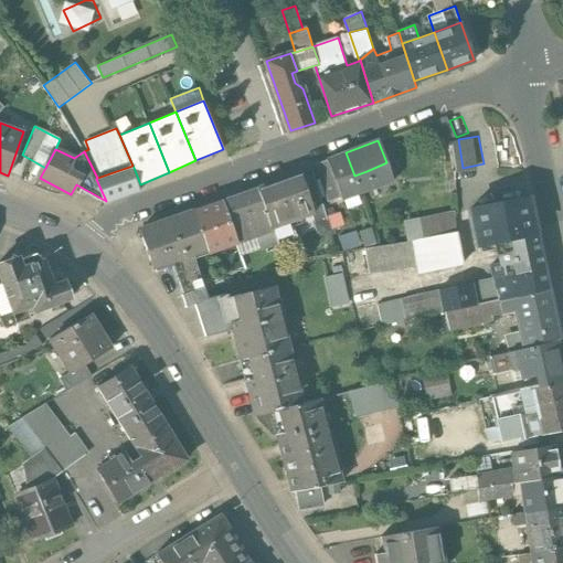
[(346,152),(317,163),(327,187),(350,177),(354,176),(346,152)]
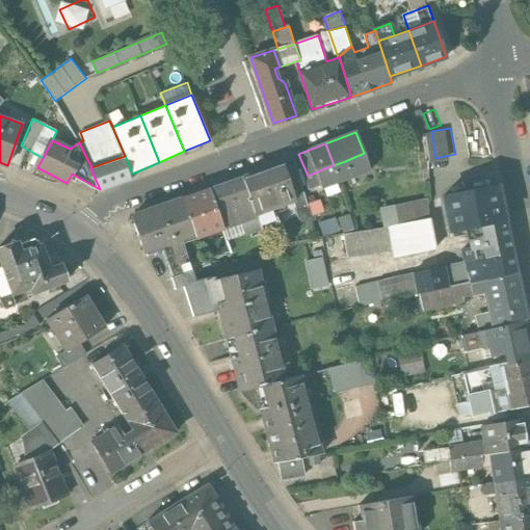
[(362,154),(345,161),(349,173),(354,170),(363,167),(362,154)]
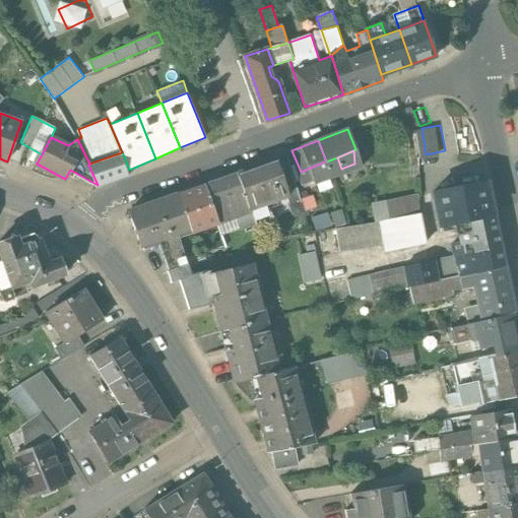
[(89,164),(88,165),(98,185),(130,174),(129,170),(122,151),(122,152),(89,164)]
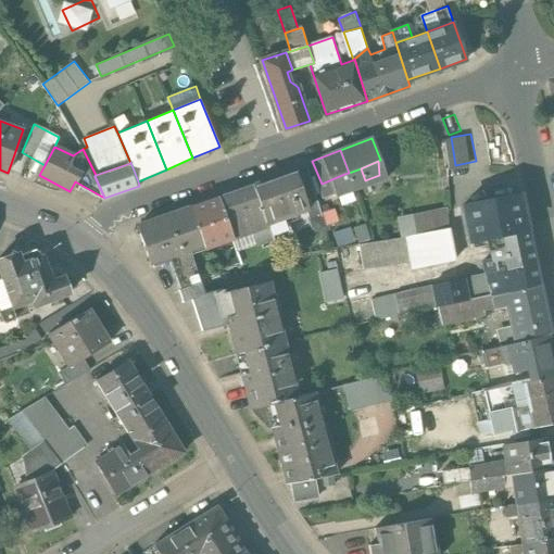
[(323,215),(307,165),(297,170),(309,209),(307,210),(310,218),(323,215)]
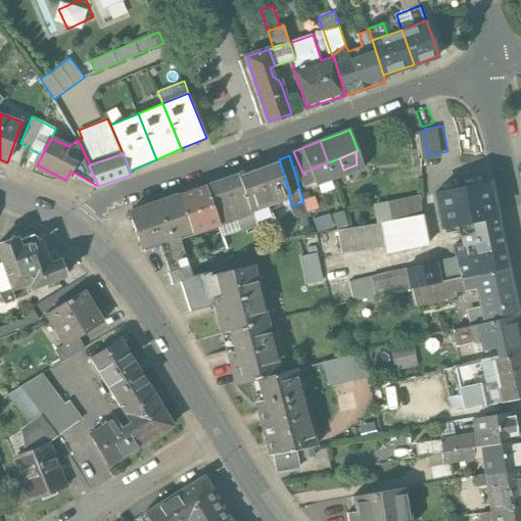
[(279,159),(239,174),(252,212),(253,212),(256,223),(257,226),(275,220),(269,204),(289,197),(290,196),(279,159)]
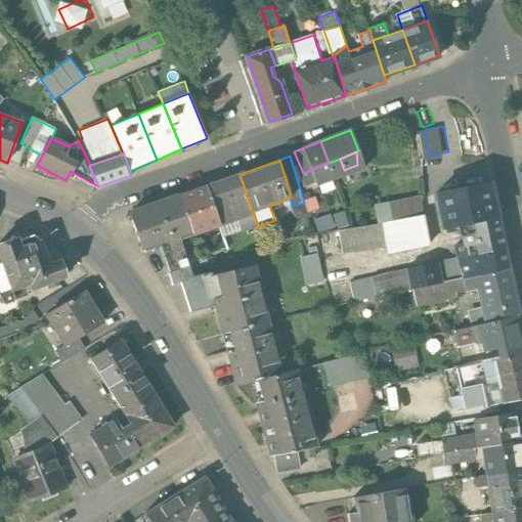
[(324,164),(303,173),(307,184),(330,176),(324,164)]
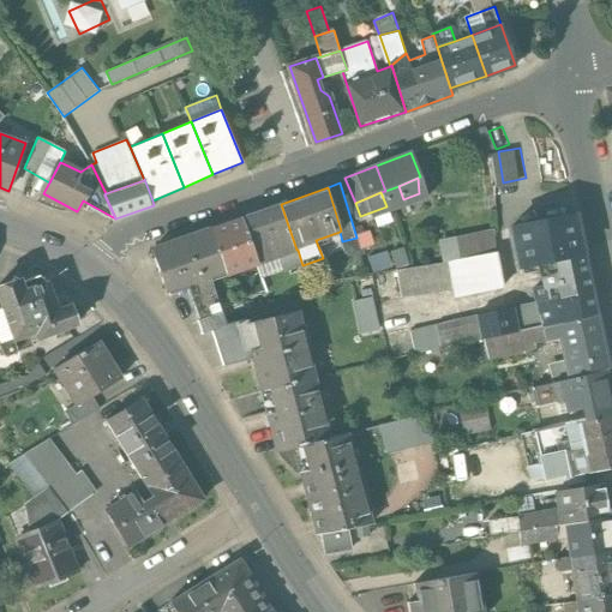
[(281,204),(241,217),(258,264),(280,256),(283,268),(301,262),(298,250),(297,250),(281,204)]
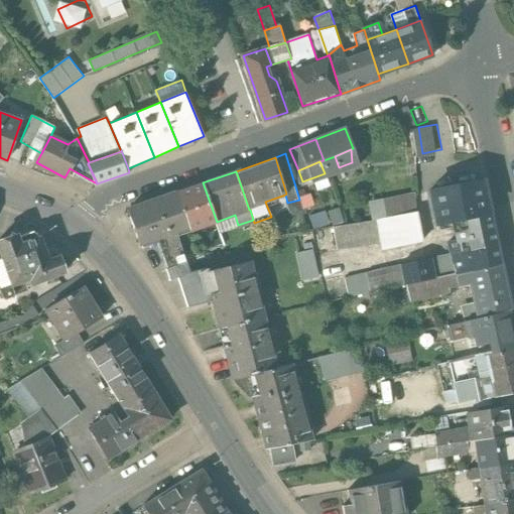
[(482,180),(430,191),(437,224),(454,220),(460,241),(451,243),(459,272),(500,263),(482,180)]
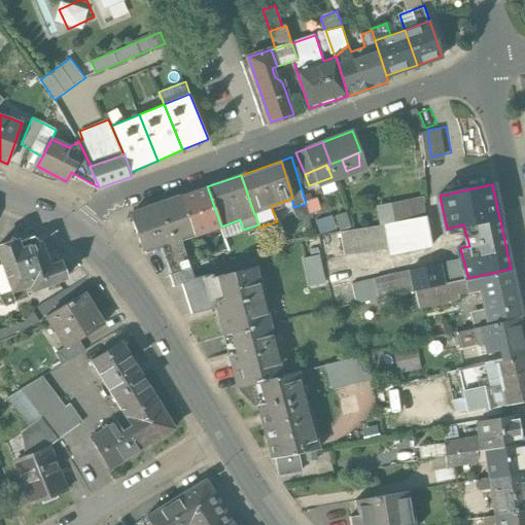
[(221,226),(207,186),(182,196),(196,235),(215,229),(221,226)]
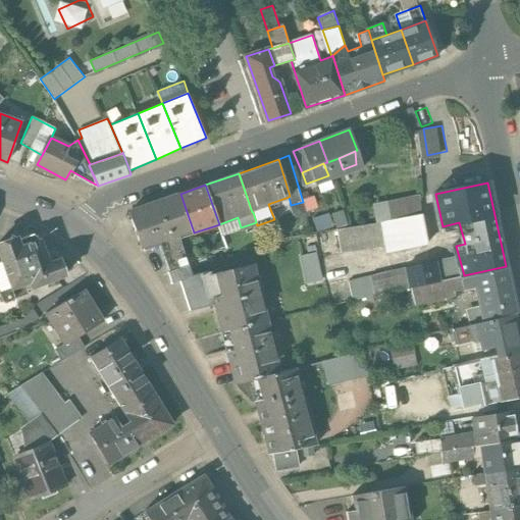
[(180,194),(130,211),(144,251),(159,245),(165,262),(186,255),(179,238),(194,232),(180,194)]
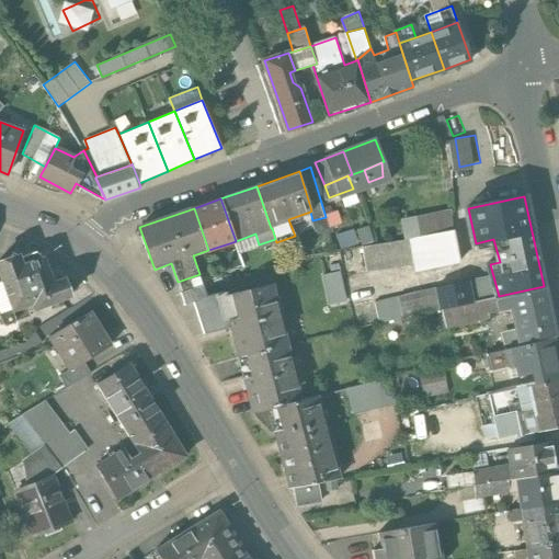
[(454,230),(428,236),(433,260),(434,266),(460,261),(454,230)]
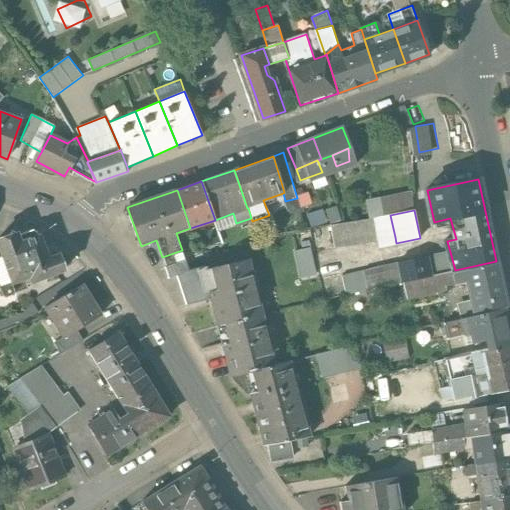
[(390,215),(374,218),(378,241),(395,237),(390,215)]
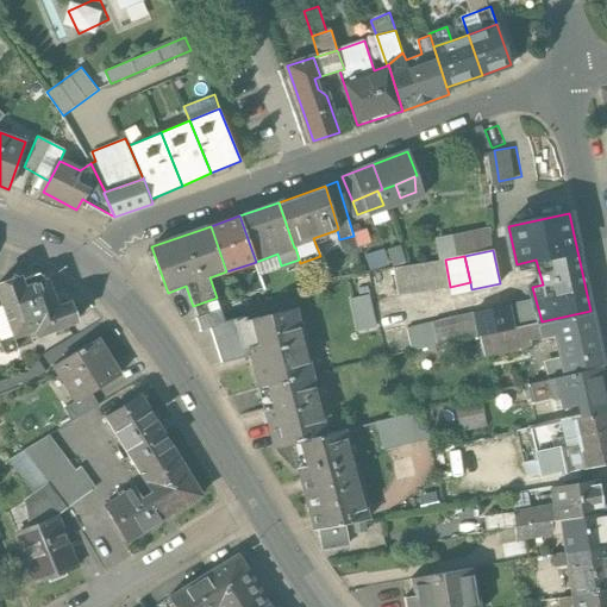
[(256,262),(249,264),(250,269),(248,270),(250,280),(239,283),(243,293),(266,288),(260,271),(256,262)]
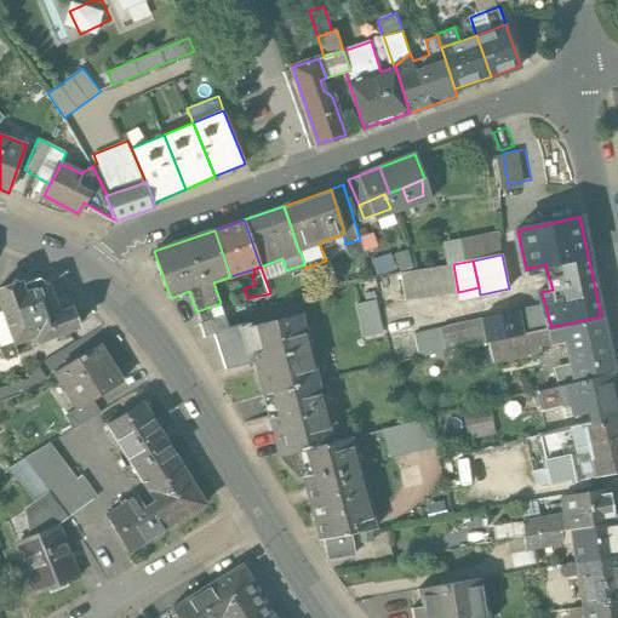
[(279,278),(276,273),(264,276),(270,293),(287,291),(282,276),(279,278)]
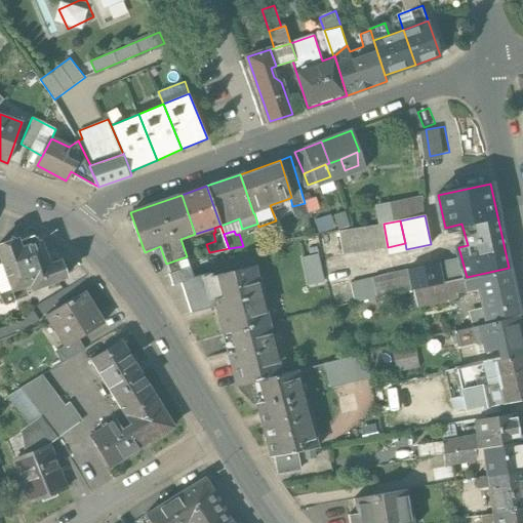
[(22,240),(14,234),(12,240),(0,244),(0,253),(12,289),(14,288),(27,284),(29,289),(67,276),(61,259),(49,264),(40,237),(34,234),(22,240)]
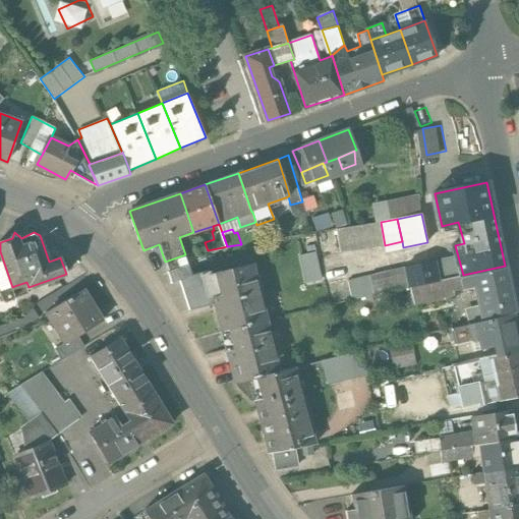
[(427,242),(403,247),(407,267),(434,261),(427,242)]
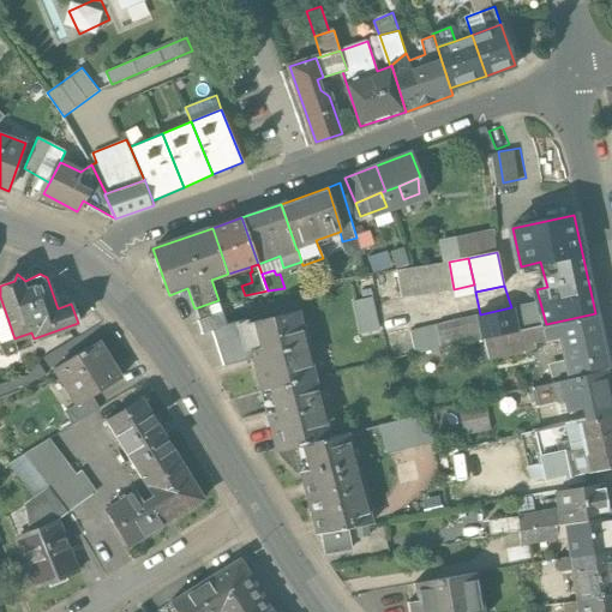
[(219,300),(195,309),(199,319),(222,311),(219,300)]
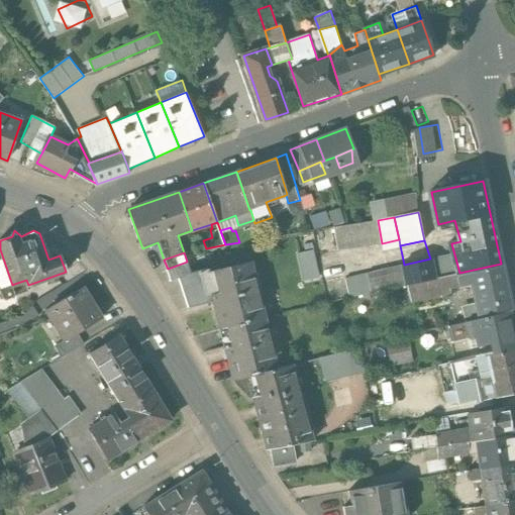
[(430,259),(404,265),(404,267),(408,284),(435,279),(430,259)]
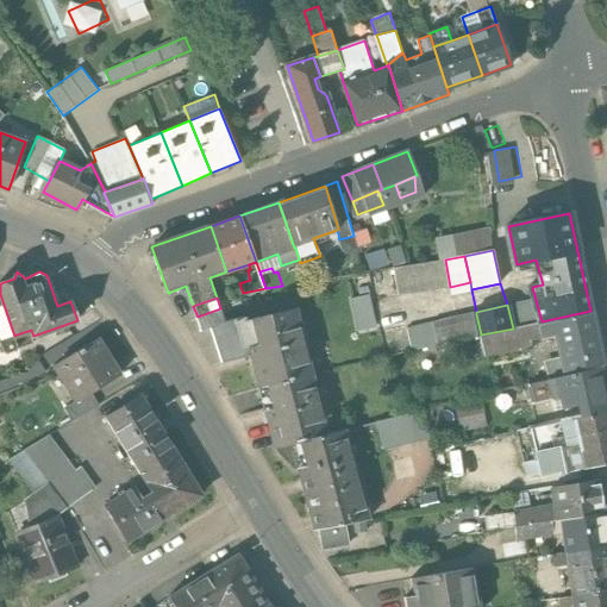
[(296,310),(248,320),(248,317),(236,318),(225,321),(220,308),(198,317),(202,330),(213,326),(223,361),(254,354),(262,386),(312,374),(296,310)]
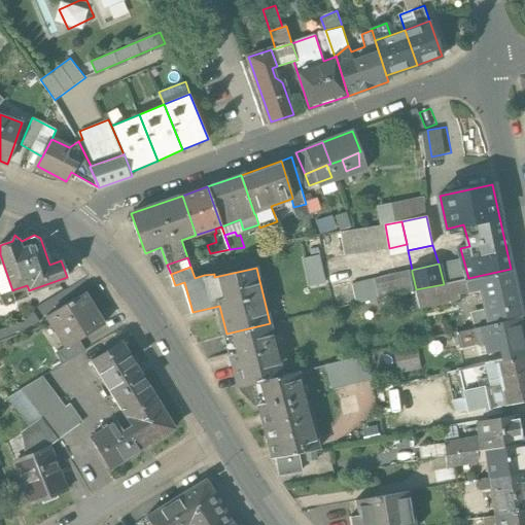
[(511,269),(468,278),(473,290),(483,288),(492,323),(521,316),(511,269)]
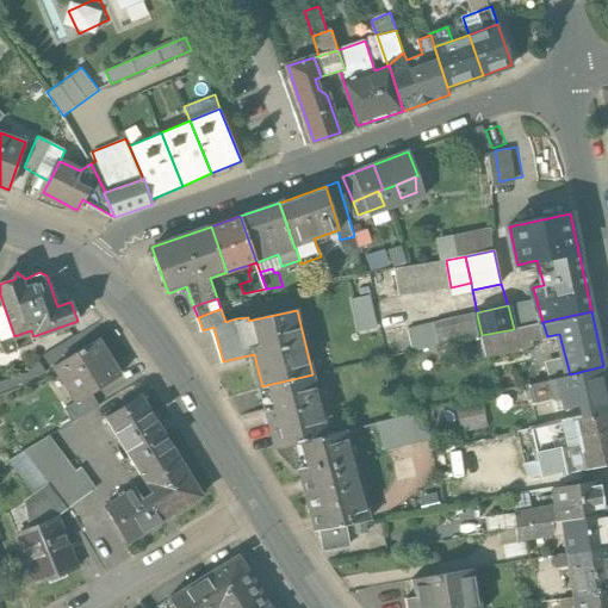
[(477,315),(434,324),(439,346),(482,335),(477,315)]
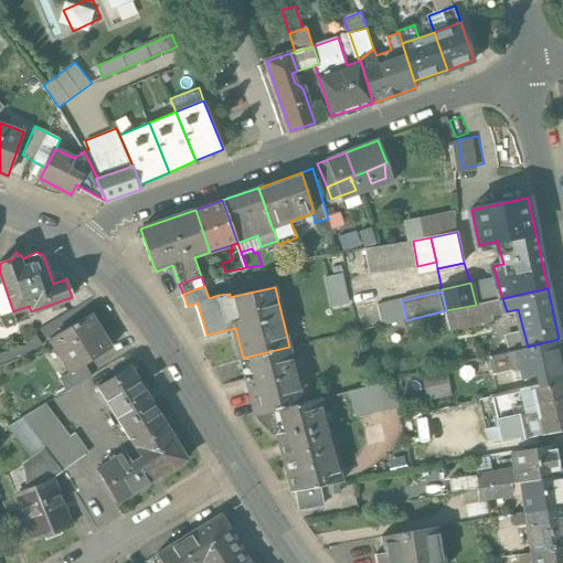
[(476,305),(446,310),(450,329),(494,320),(492,315),(507,311),(502,298),(476,305)]
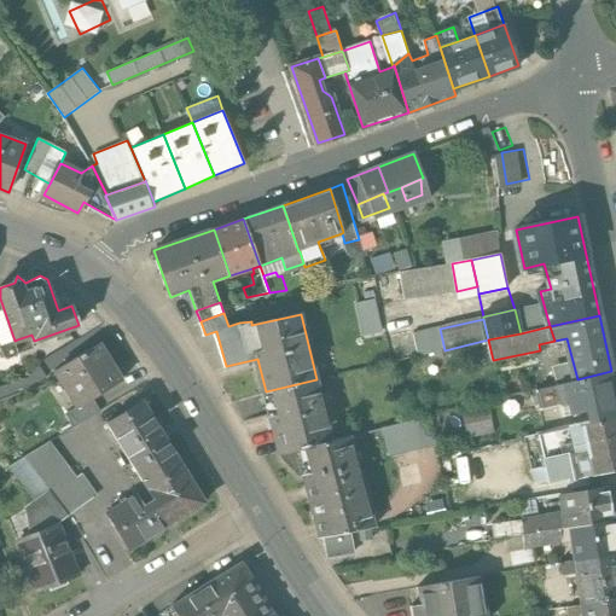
[(15,341),(0,346),(0,385),(30,376),(17,340),(15,341)]
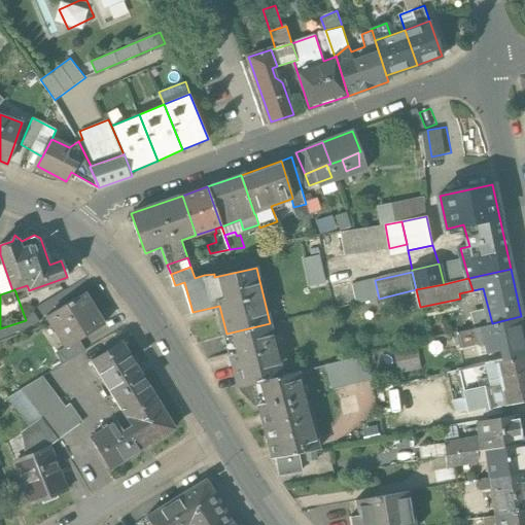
[(84,293),(51,313),(71,344),(79,339),(103,324),(84,293)]
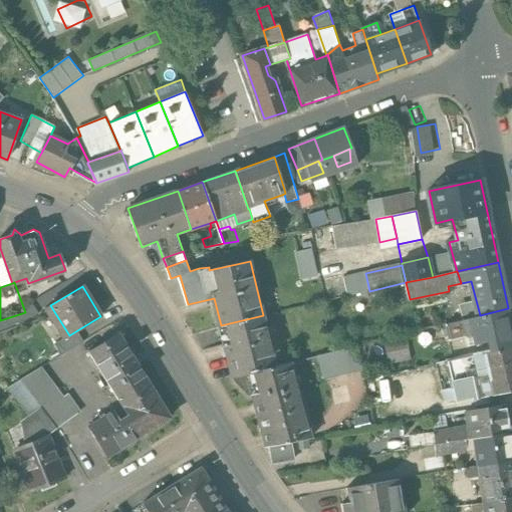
[(480,315),(482,323),(487,324),(510,319),(508,308),(480,315)]
